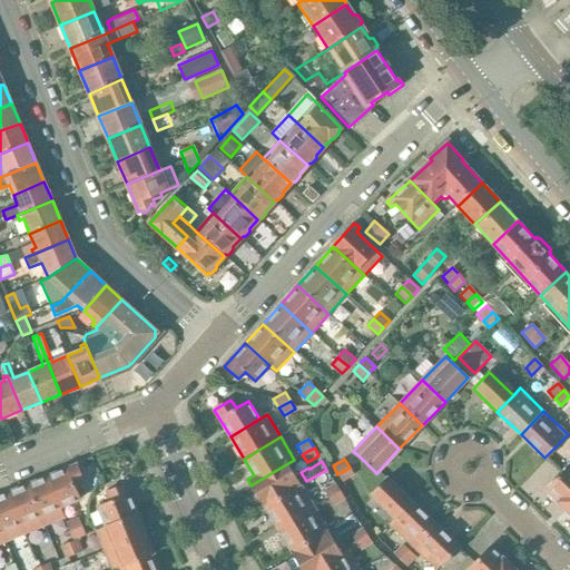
[(286,464),(251,485),(265,508),(300,485),(286,464)]
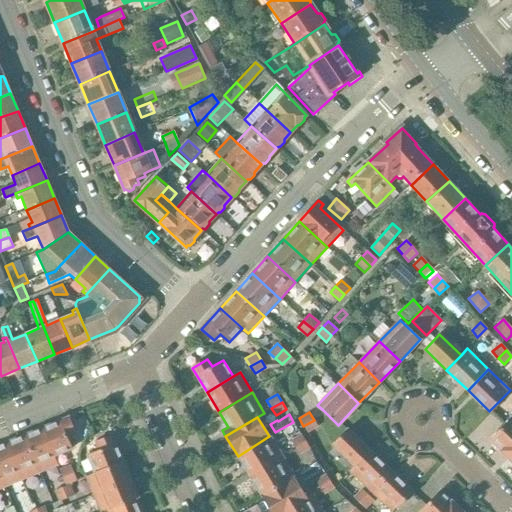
[(507,456),(511,450),(511,417),(511,418),(490,439),(507,456)]
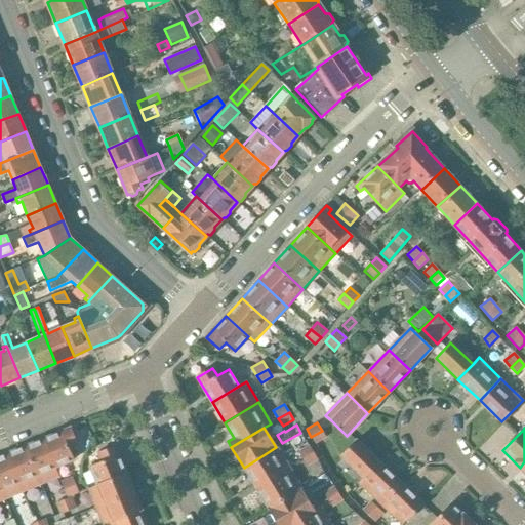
[(69,429),(43,439),(54,469),(73,460),(68,448),(76,445),(69,429)]
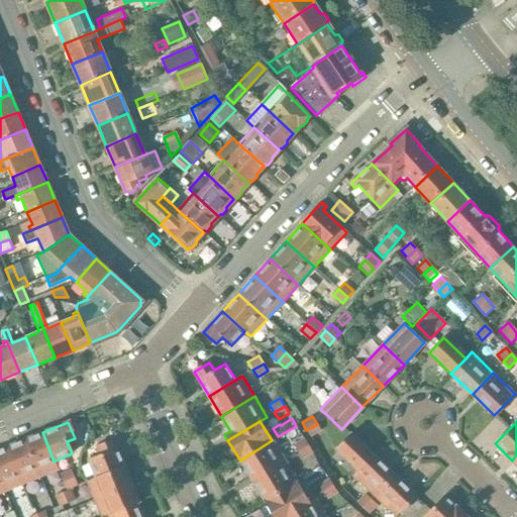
[(310,437),(321,431),(317,424),(306,430),(310,437)]
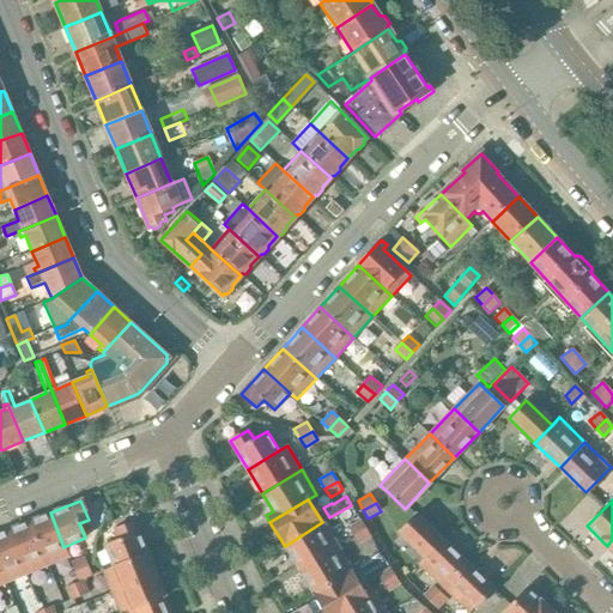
[(50,513),(29,522),(48,566),(68,558),(64,547),(50,513)]
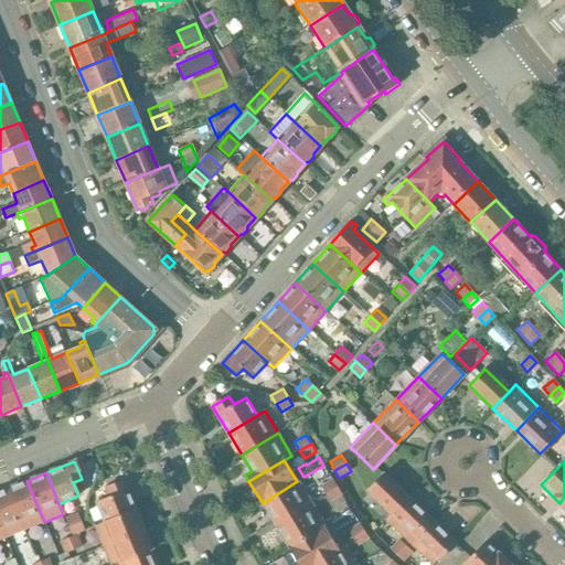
[(392,513),(407,497),(384,475),(368,490),(392,513)]
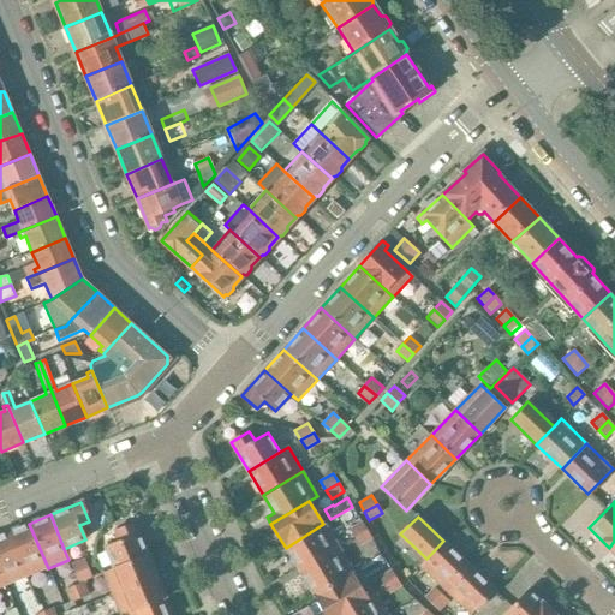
[(362,521),(348,529),(354,538),(368,530),(362,521)]
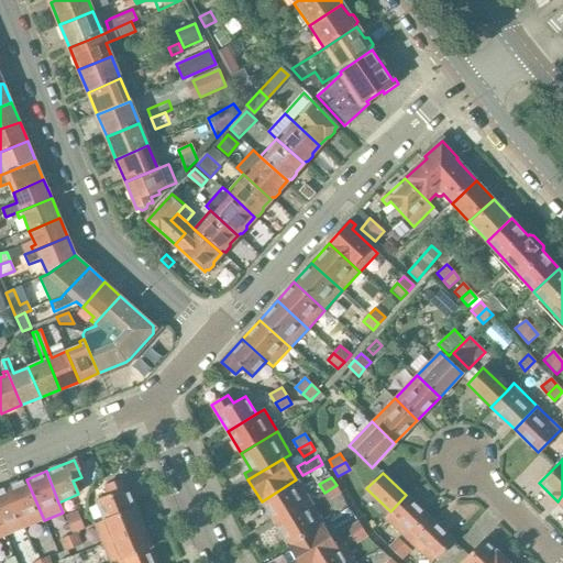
[(105,520),(135,507),(123,478),(106,486),(109,496),(97,500),(105,520)]
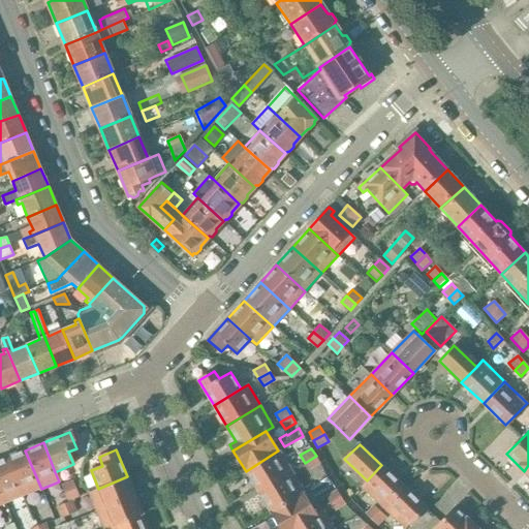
[(246,471),(258,491),(292,470),(280,449),(278,450),(246,471)]
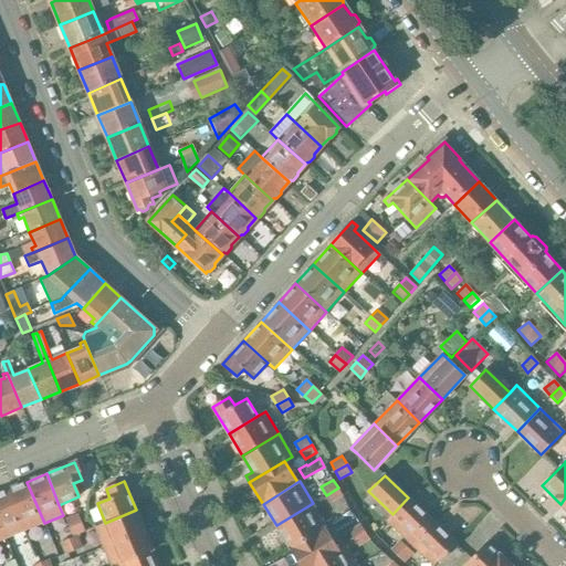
[(27,482),(7,490),(24,532),(44,523),(27,482)]
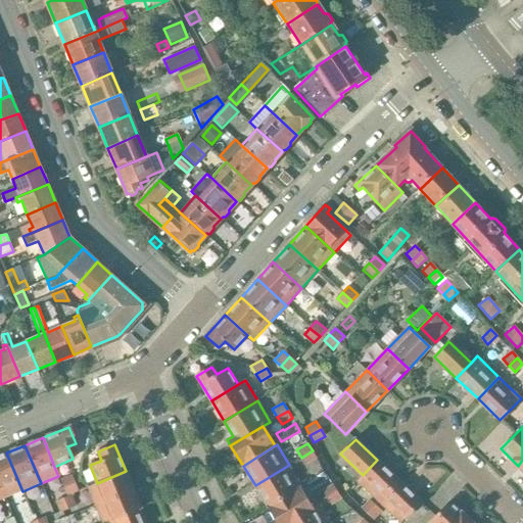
[(305,465),(317,459),(313,450),(301,458),(305,465)]
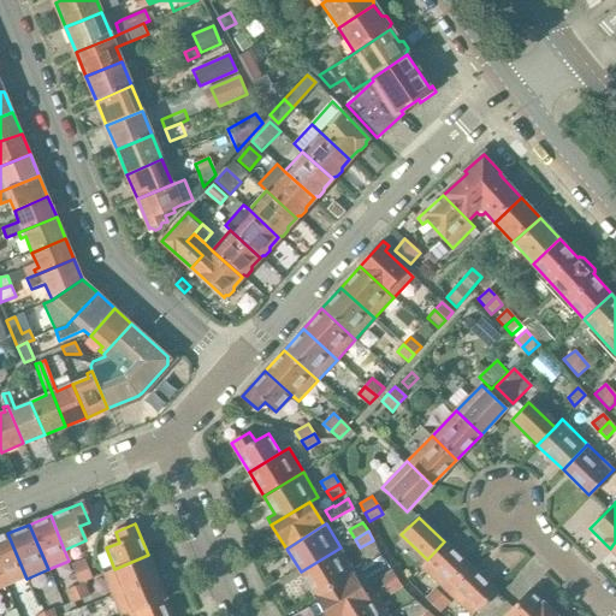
[(7,533),(0,535),(0,574),(5,587),(27,579),(7,533)]
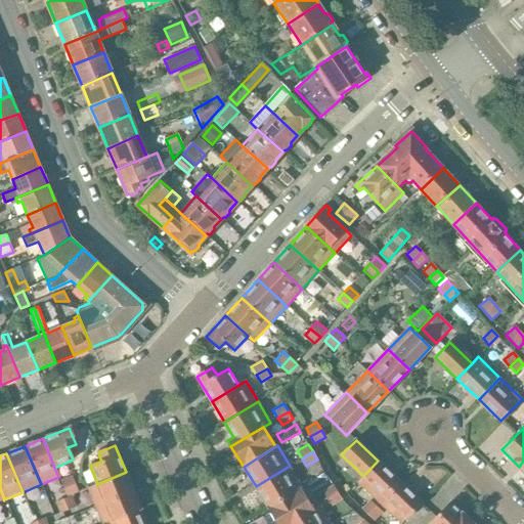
[(378,461),(363,476),(357,483),(379,504),(399,481),(378,461)]
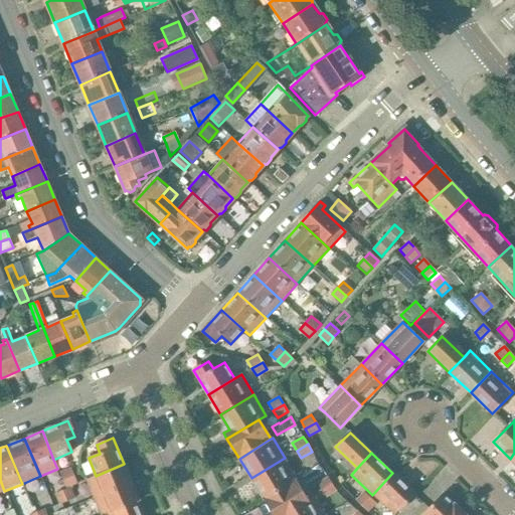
[(285,458),(251,478),(264,498),(295,479),(297,478),(285,458)]
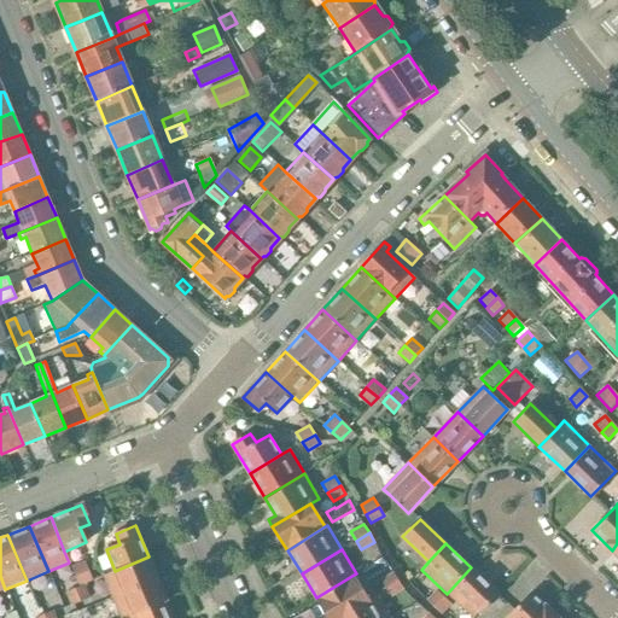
[(112,598),(158,578),(149,557),(115,571),(103,576),(112,598)]
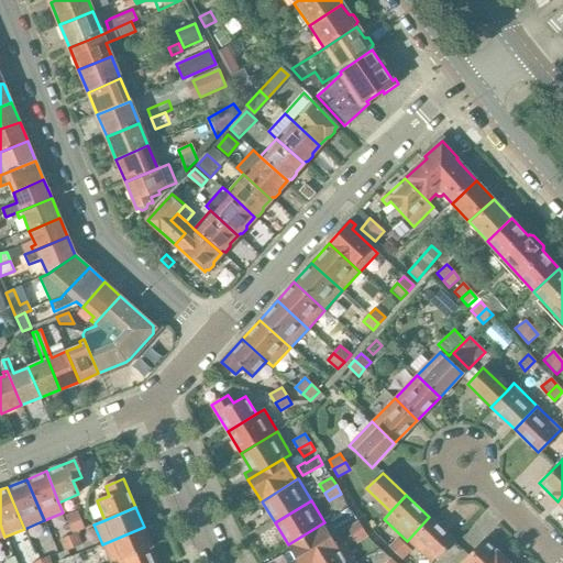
[(77,511),(65,516),(68,525),(81,520),(77,511)]
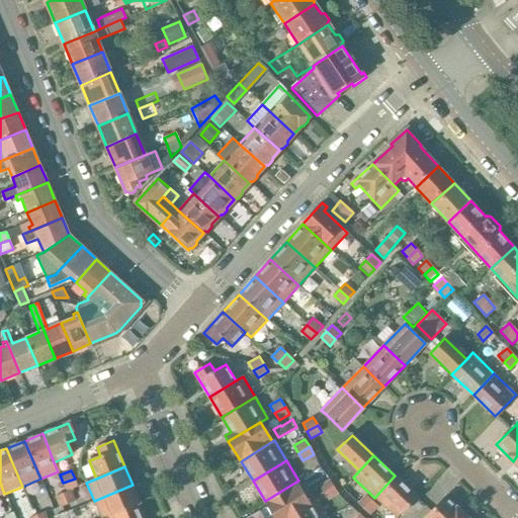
[(395,476),(374,498),(396,517),(403,512),(417,497),(395,476)]
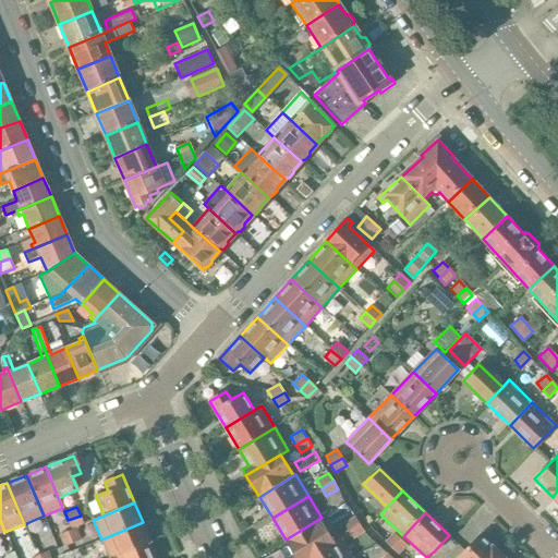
[(71,530),(84,524),(81,516),(68,520),(71,530)]
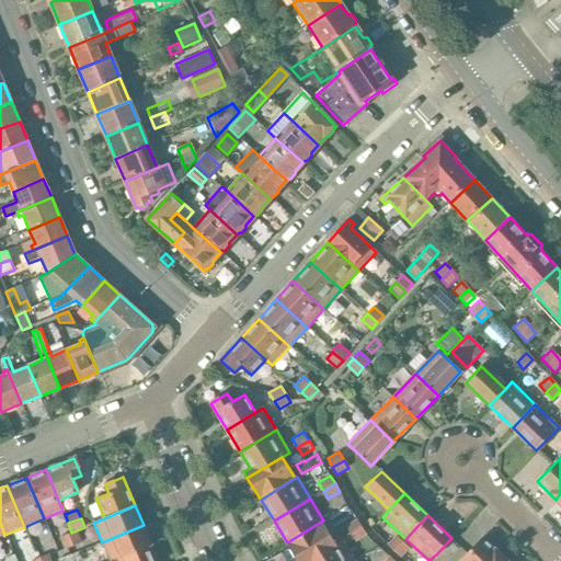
[(357,519),(345,526),(350,535),(362,528),(357,519)]
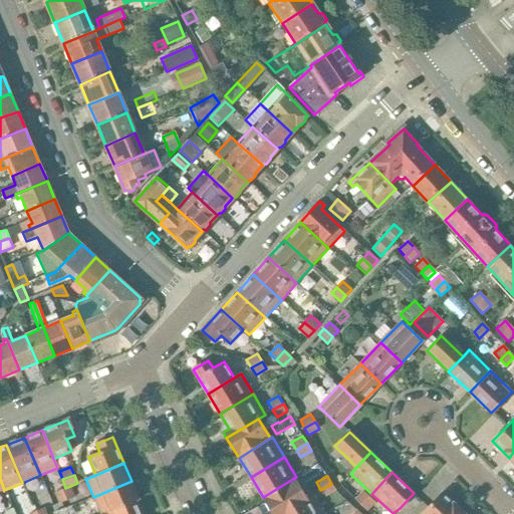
[(263,497),(272,513),(280,513),(306,499),(294,478),(263,497)]
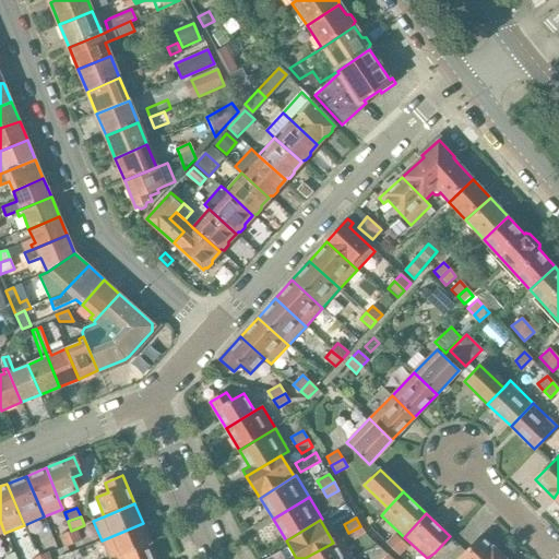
[(143,523),(102,540),(109,558),(110,558),(116,557),(150,544),(151,543),(143,523)]
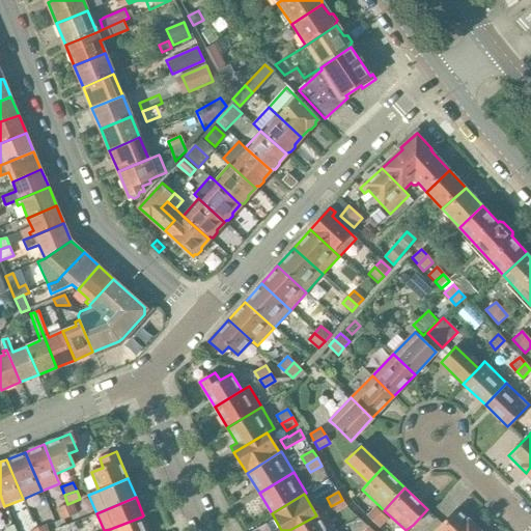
[(336,513),(347,507),(342,500),(331,506),(336,513)]
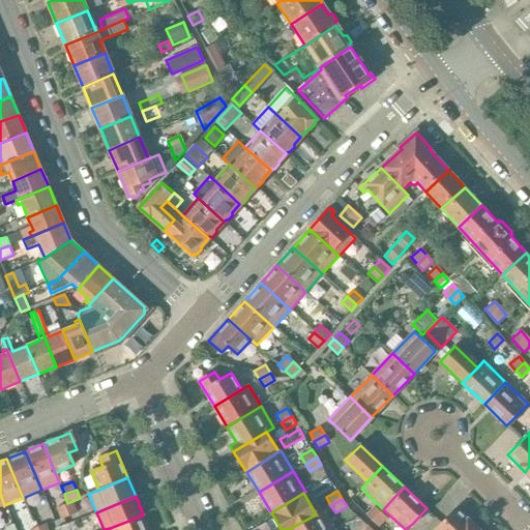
[(77,513),(72,502),(64,505),(68,517),(77,513)]
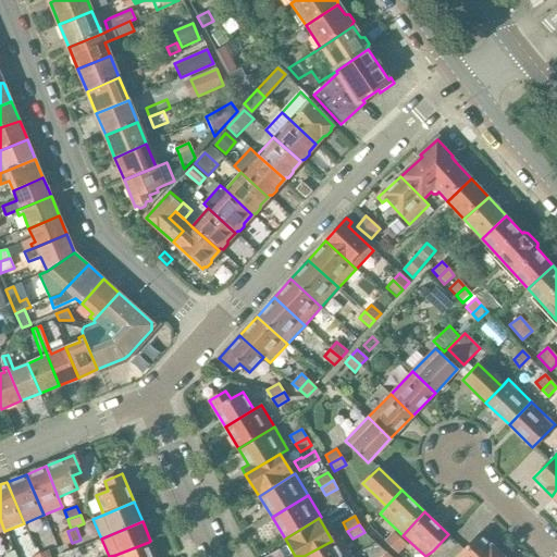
[(59,534),(63,546),(72,543),(67,531),(59,534)]
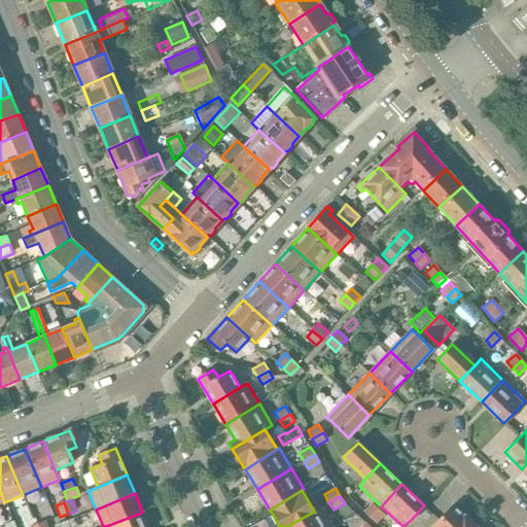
[(373,503),(363,513),(370,518),(378,510),(373,503)]
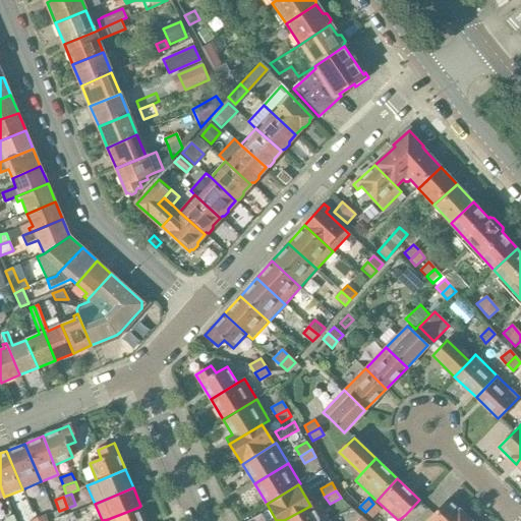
[(329,520),(330,520),(319,501),(310,506),(284,520),(329,520)]
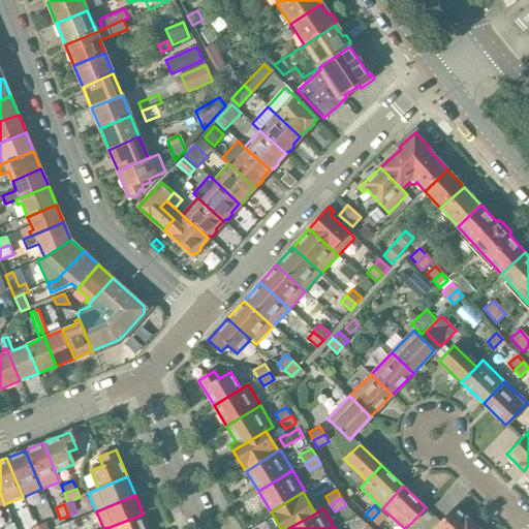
[(468,528),(472,525),(455,508),(434,528),(468,528)]
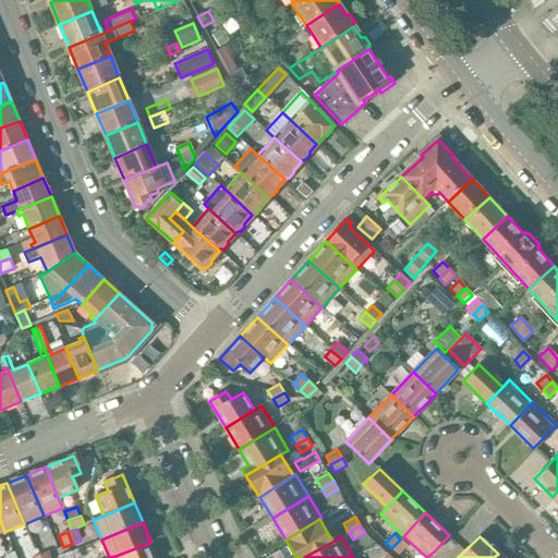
[(398,556),(408,546),(400,540),(391,548),(398,556)]
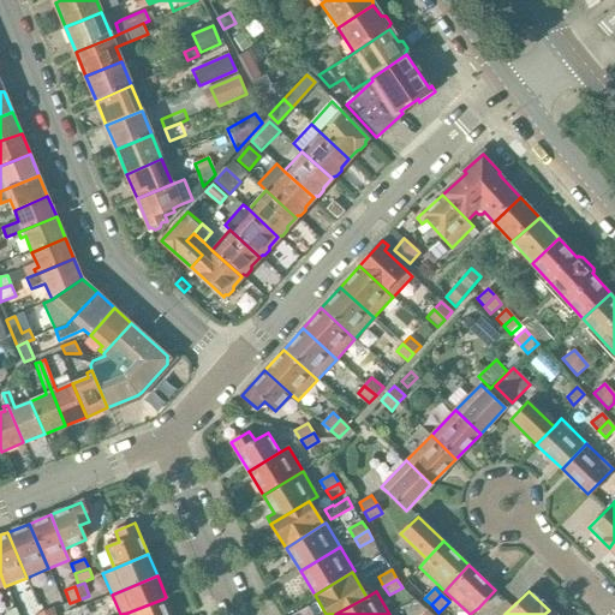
[(171,614),(165,598),(127,613),(127,614),(171,614)]
